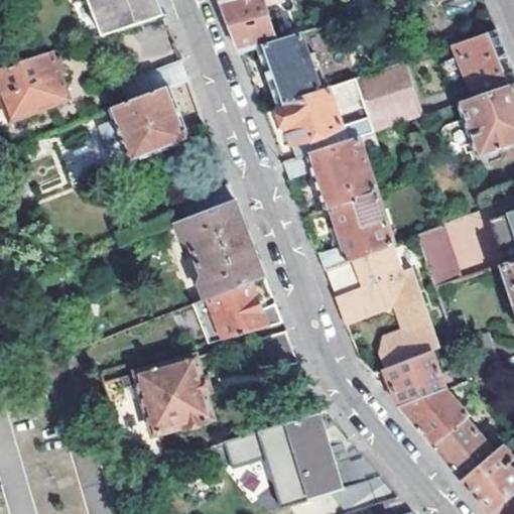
[(79,0),(73,2),(87,37),(112,29),(100,0),(79,0)]
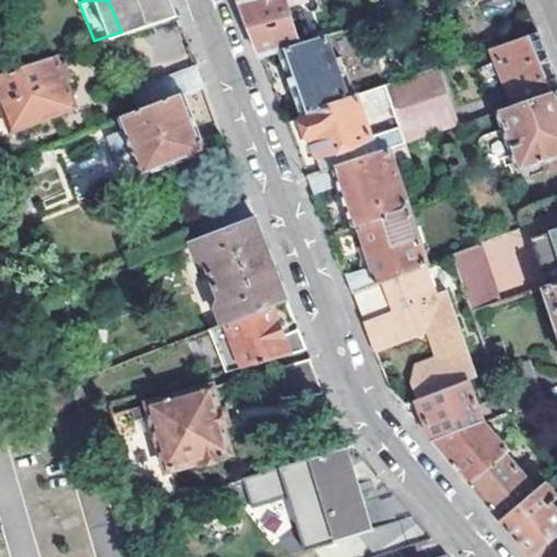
[(108,0),(121,32),(176,14),(170,0),(108,0)]
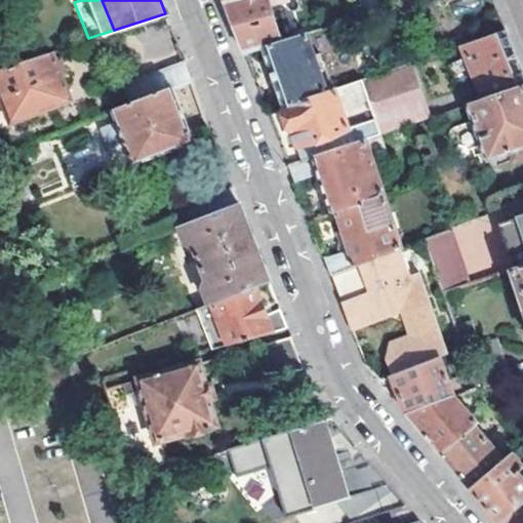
[(277,40),(266,0),(223,0),(225,5),(243,53),(259,46),(277,40)]
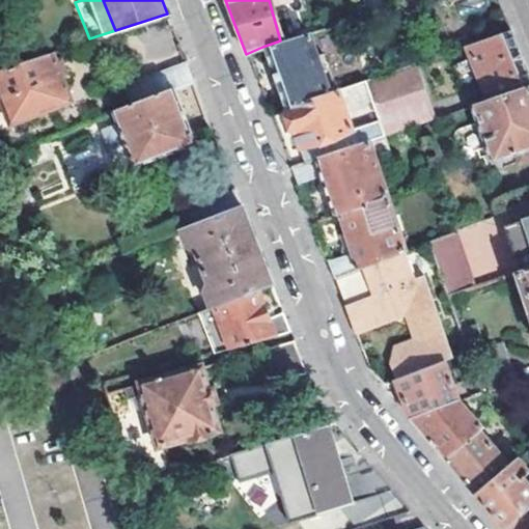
[(482,39),(506,31),(509,29),(501,11),(476,21),(482,39)]
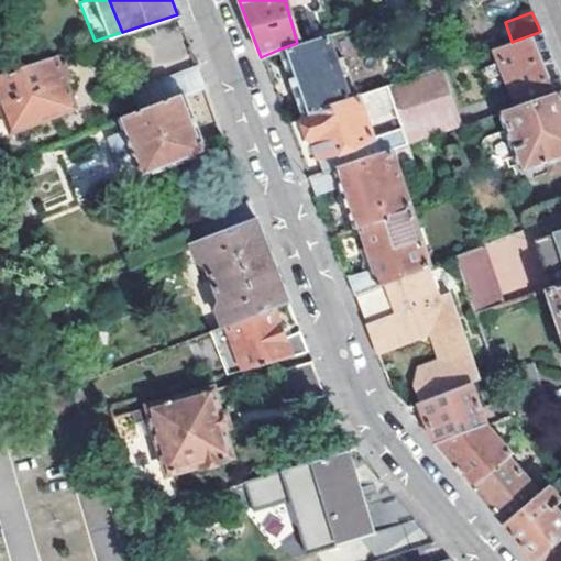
[(297,43),(278,50),(301,113),(348,98),(338,69),(345,64),(341,55),(334,58),(326,35),(325,32),(297,43)]
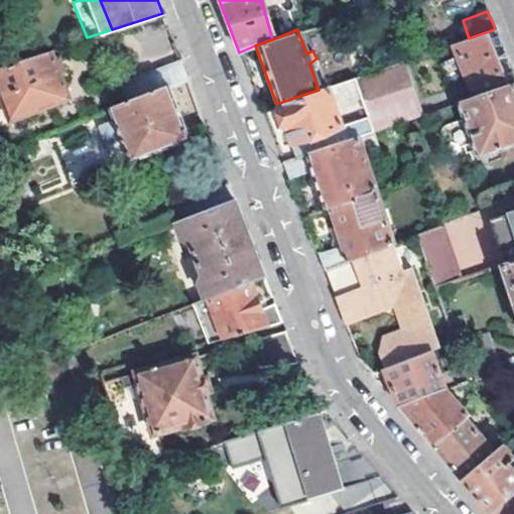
[(453,43),(466,80),(508,67),(502,51),(492,30),(469,38),(453,43)]
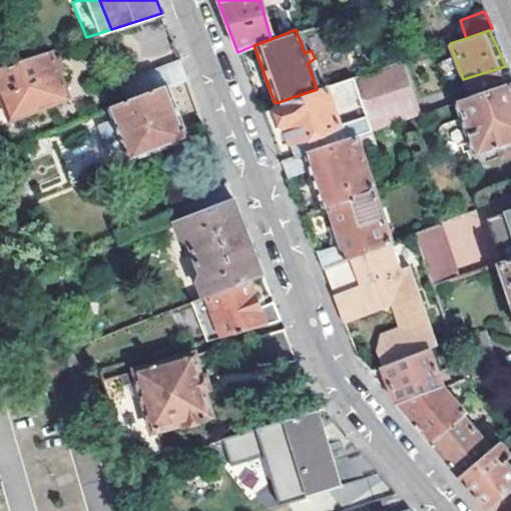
[(50,50),(0,65),(0,99),(7,118),(67,96),(58,71),(62,69),(57,57),(53,58),(50,50)]
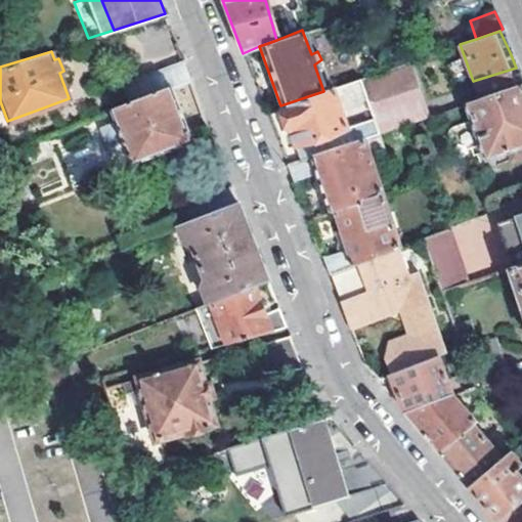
[(435,77),(428,55),(410,61),(418,83),(435,77)]
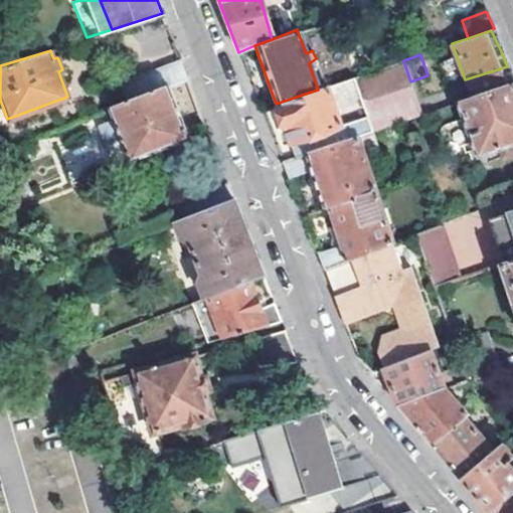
[(120,80),(128,101),(170,84),(187,77),(179,57),(120,80)]
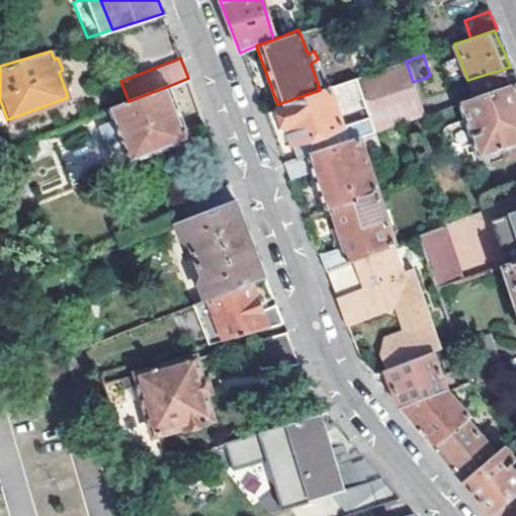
[(311,64),(320,90),(331,86),(329,80),(320,60),(318,59),(311,64)]
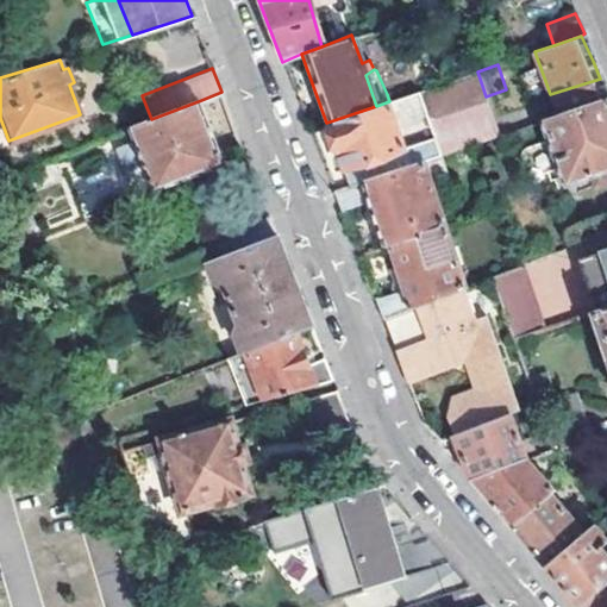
[(349,185),(420,161),(470,144),(475,142),(498,133),(486,97),(477,72),(448,82),(412,94),(389,101),(376,106),(326,123),(349,185)]
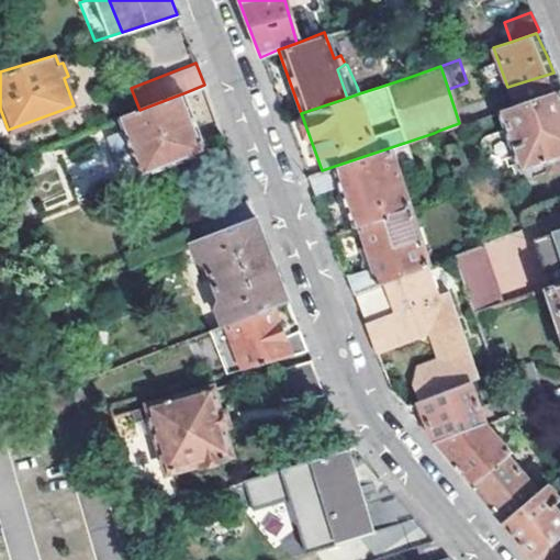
[(513,107),(559,89),(559,87),(553,73),(507,87),(513,107)]
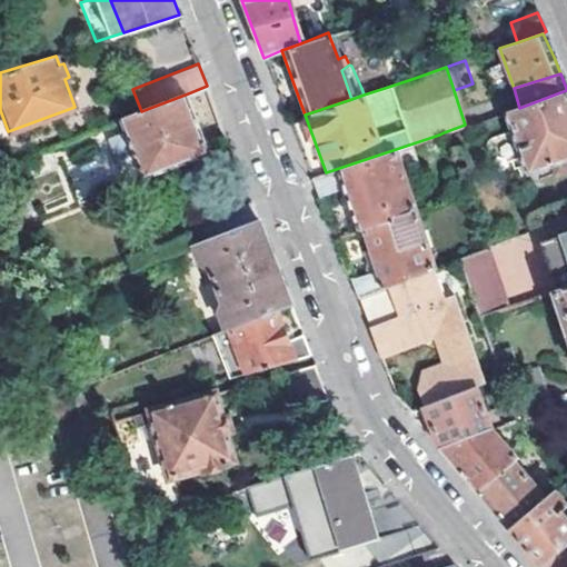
[(381,81),(361,88),(364,95),(385,88),(381,81)]
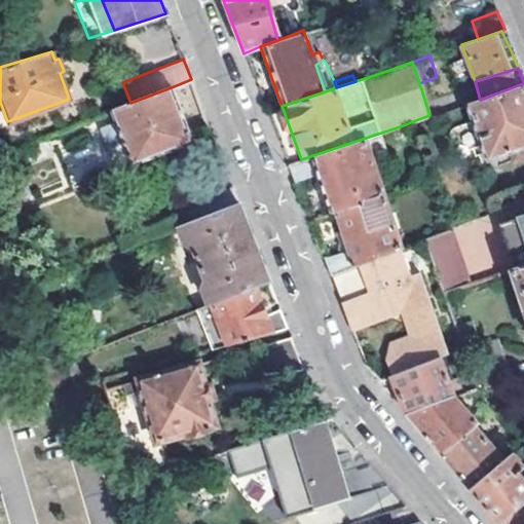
[(523,83),(480,100),(466,104),(471,116),(451,123),(459,148),(470,144),(479,141),(486,160),(523,146),(523,83)]
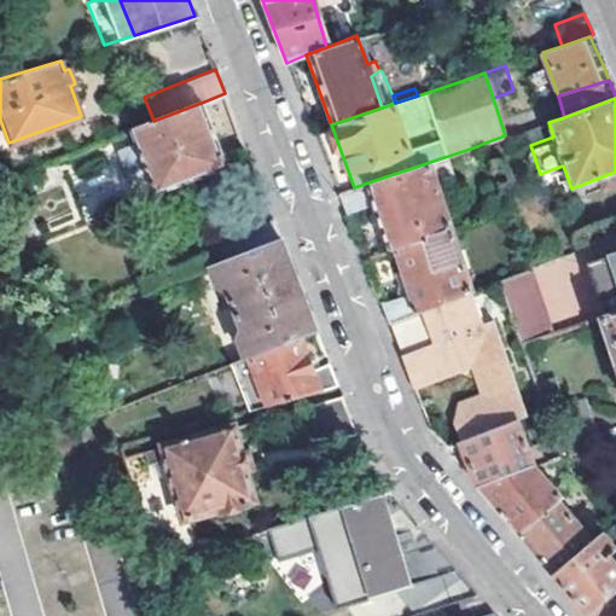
[(154,121),(131,129),(135,141),(122,146),(129,168),(123,170),(133,197),(155,189),(155,191),(227,164),(204,102),(154,121)]
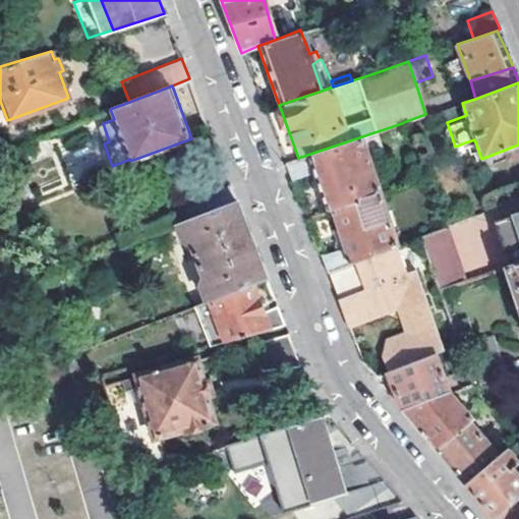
[(331,209),(380,192),(359,137),(298,158),(285,162),(291,177),(312,170),(326,210),(331,209)]
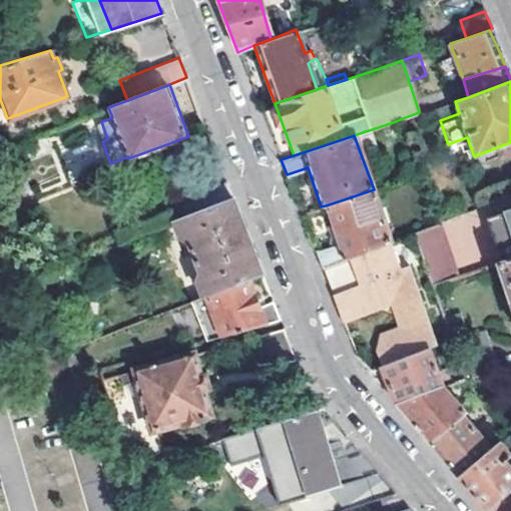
[(70,175),(101,161),(89,137),(59,151),(70,175)]
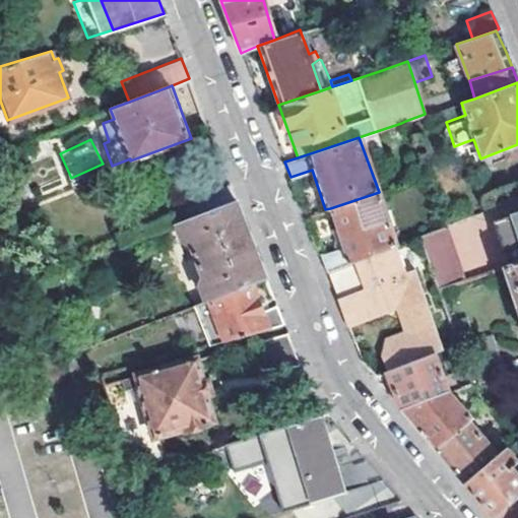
[(517,144),(480,158),(486,171),(494,167),(492,163),(504,158),(506,163),(517,156),(517,144)]
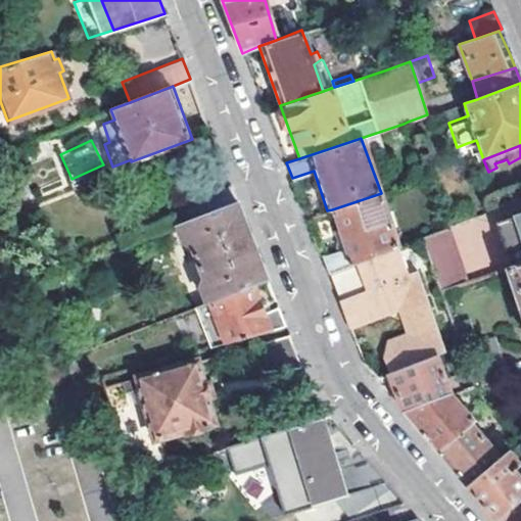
[(11,146),(0,151),(0,158),(3,167),(16,161),(11,146)]
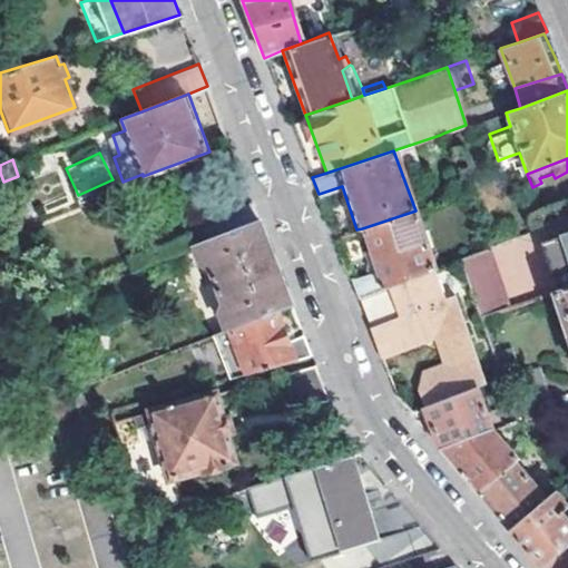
[(192,228),(197,243),(258,218),(251,201),(199,219),(201,224),(192,228)]
